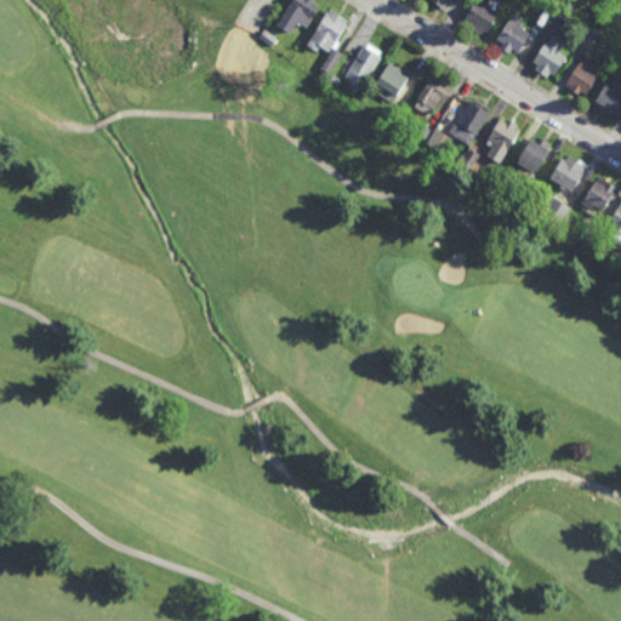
[(291,0),(315,0),(313,5),(319,7),(307,28),(297,22),(290,34),(278,26),(291,0)]
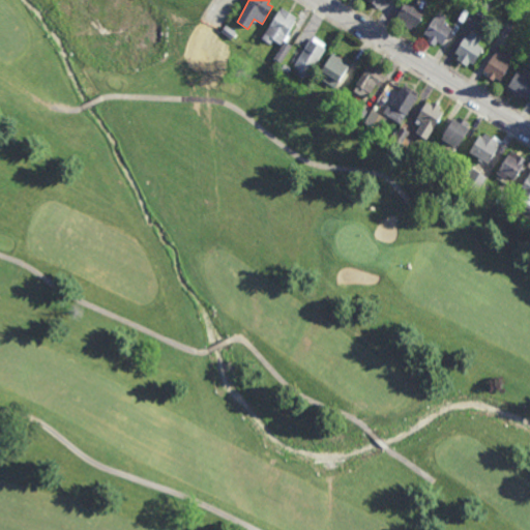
[(417,28),(425,11),(413,5),(416,0),(408,0),(398,18),(417,28)]
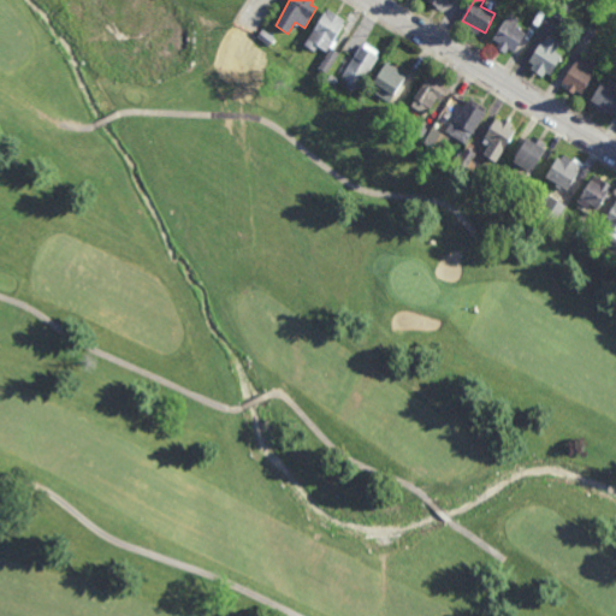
[(562,21),(549,12),(556,0),(572,0),(575,3),(562,21)]
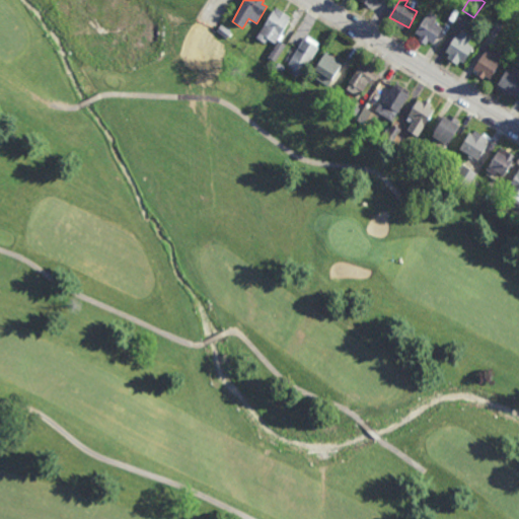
[(276,8),(291,18),(274,46),(267,40),(265,45),(256,39),(276,8)]
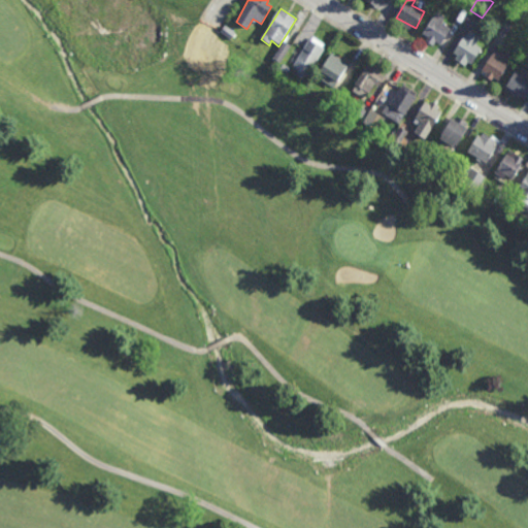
[(441,45),(451,30),(439,24),(443,17),(436,13),(424,34),(428,36),(426,41),(433,45),(435,40),(441,45)]
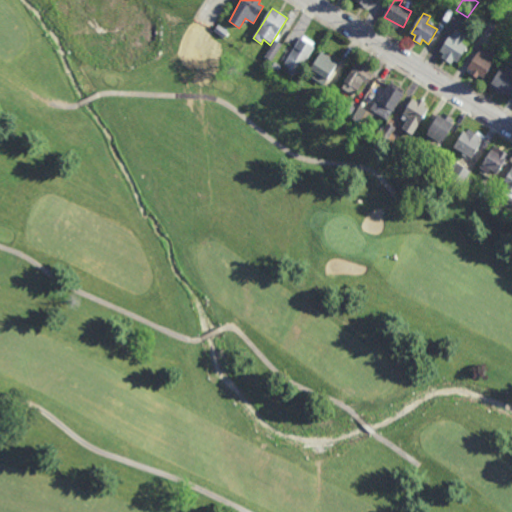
[(489,38),(482,33),(490,21),(497,25),(489,38)]
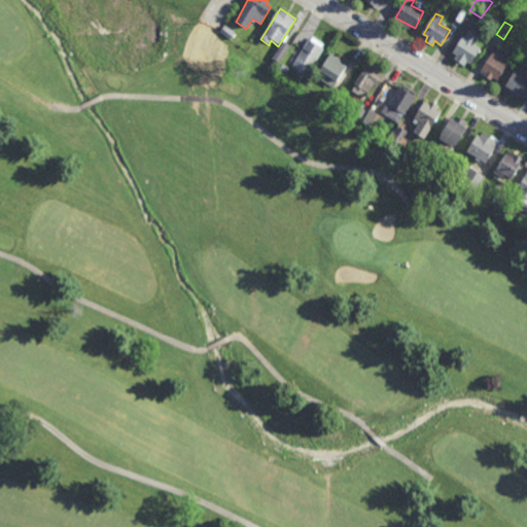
[(231,38),(220,30),(225,24),(235,32),(231,38)]
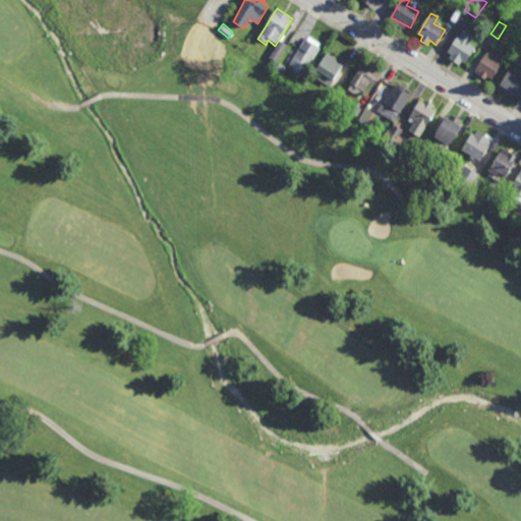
[(466,63),(475,48),(467,44),(472,36),(462,31),(459,39),(456,37),(448,52),(454,55),(450,61),(458,65),(461,60),(466,63)]
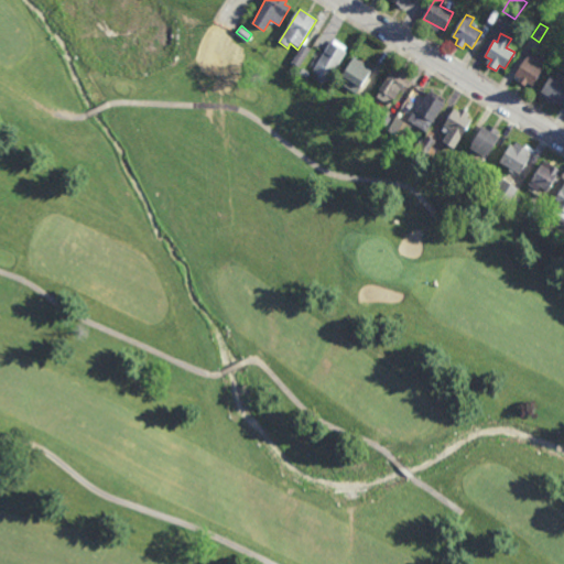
[(329,43),(333,44),(335,41),(347,49),(344,52),(347,53),(326,86),(316,80),(320,76),(314,72),(329,43)]
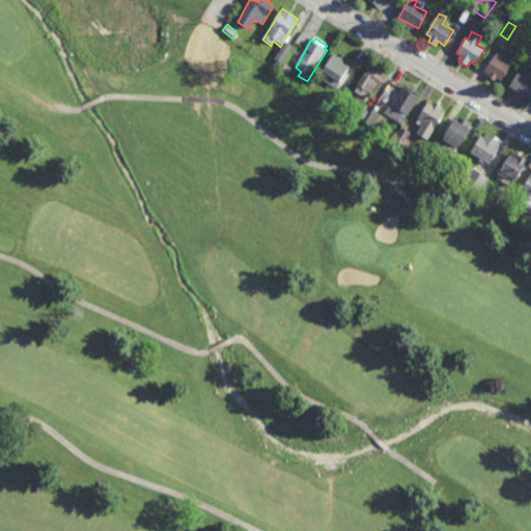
[(282,62),(275,57),(284,42),(292,46),(282,62)]
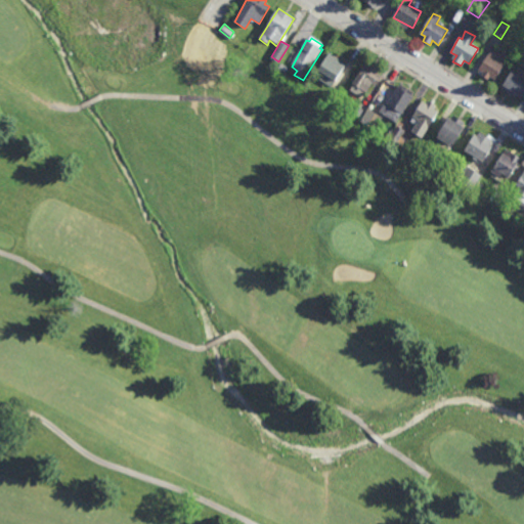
[(496,80),(508,60),(490,51),(479,71),(484,73),(482,77),(488,81),(490,77),(496,80)]
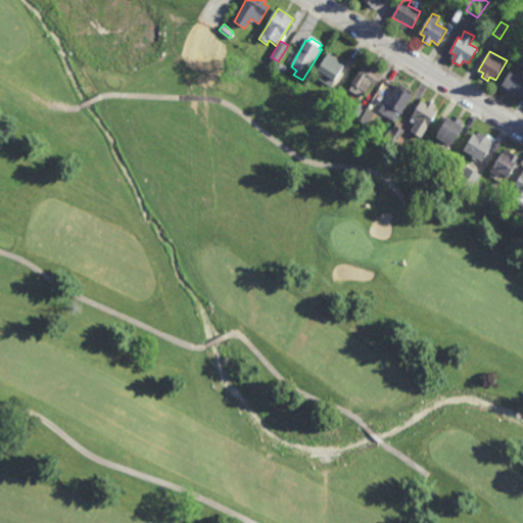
[(329,54),(345,62),(334,82),(317,72),(329,54)]
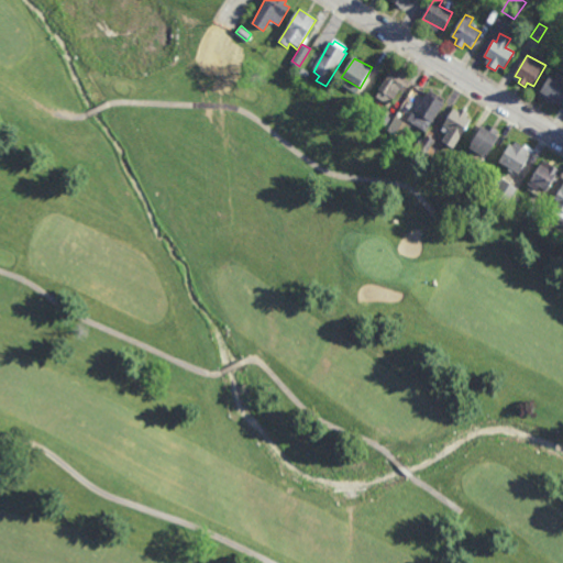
[(307,78),(298,73),(301,67),(310,73),(307,78)]
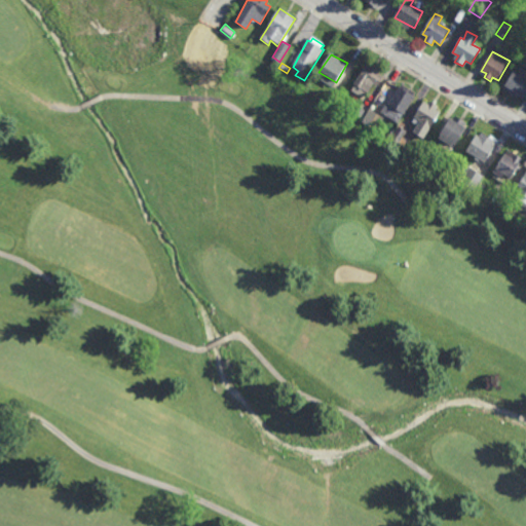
[(365,67),(369,68),(372,64),(380,70),(377,74),(382,77),(376,88),(373,86),(367,96),(352,86),(365,67)]
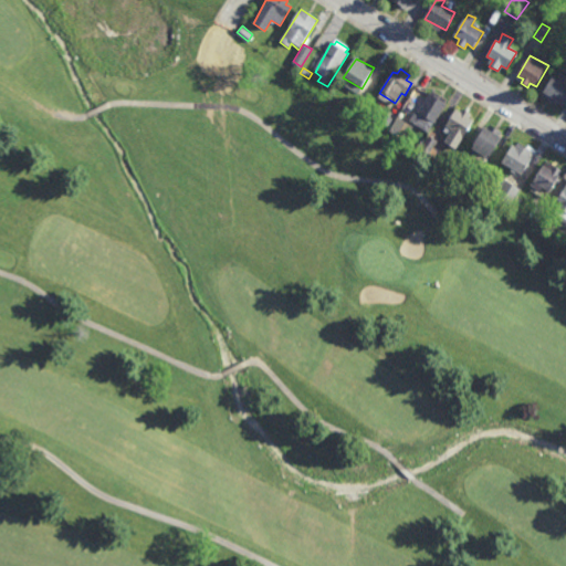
[(565,106),(565,104),(565,84),(552,75),(541,95),(556,104),(557,101),(565,106)]
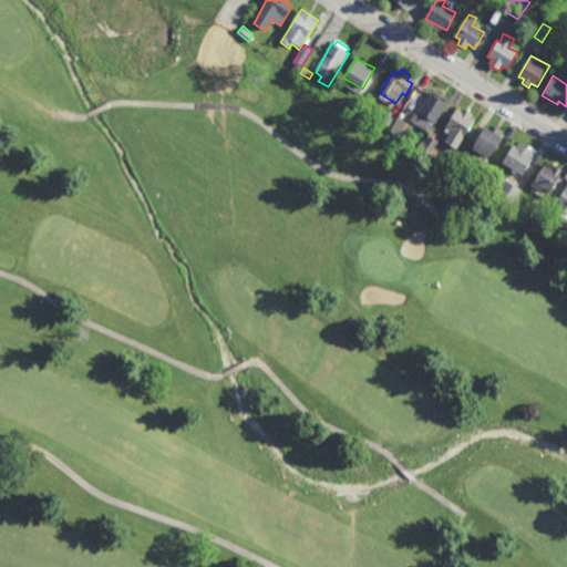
[(434,91),(450,101),(434,125),(419,114),(434,91)]
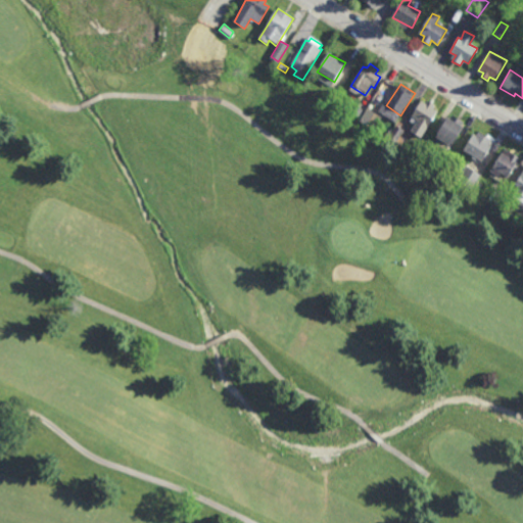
[(420,102),(425,104),(428,99),(436,103),(432,109),(437,111),(420,142),(412,137),(420,121),(412,117),(420,102)]
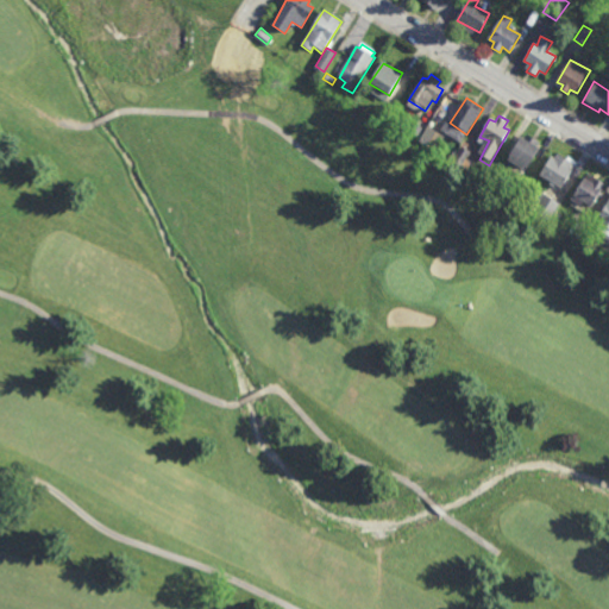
[(435,150),(419,140),(427,125),(444,136),(435,150)]
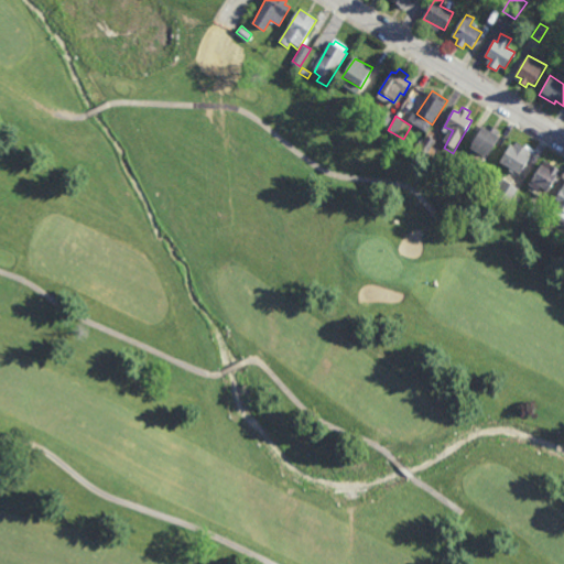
[(472,148),(487,156),(497,138),(481,128),(469,145),(472,148)]
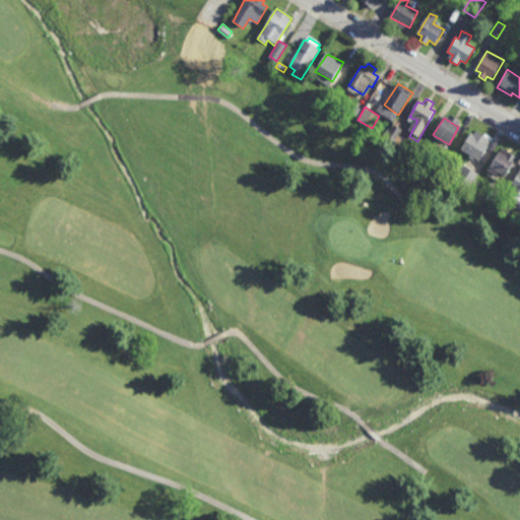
[(393,142),(386,137),(393,125),(401,129),(393,142)]
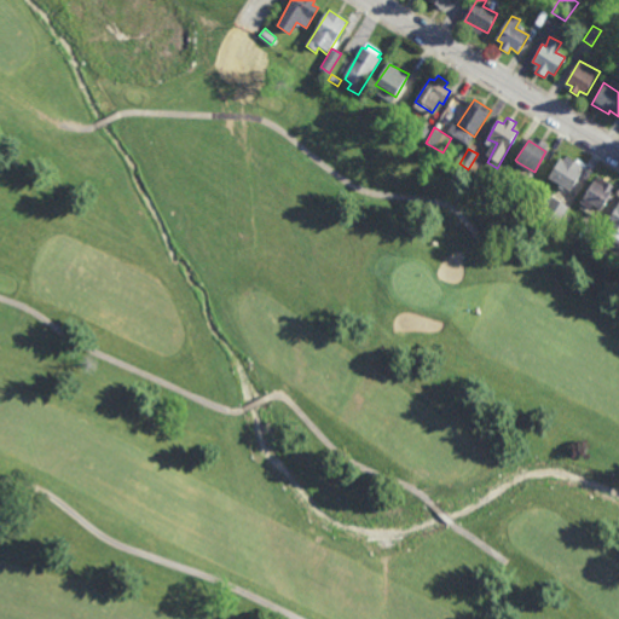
[(566,157),(584,168),(580,172),(583,173),(571,192),(547,179),(560,160),(563,162),(566,157)]
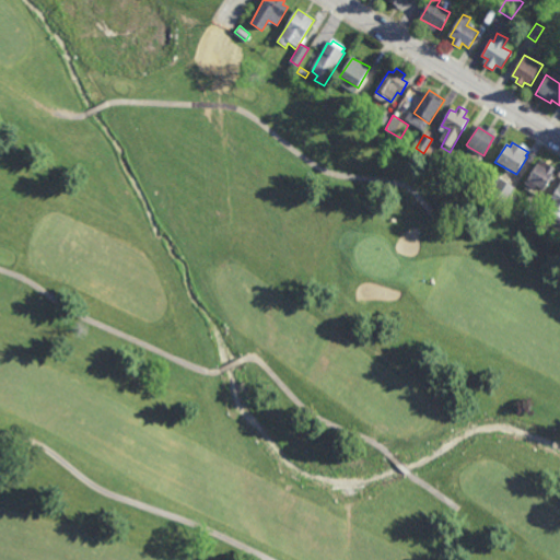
[(540,160),(556,170),(545,191),(536,186),(534,190),(526,186),(529,182),(526,179),(540,160)]
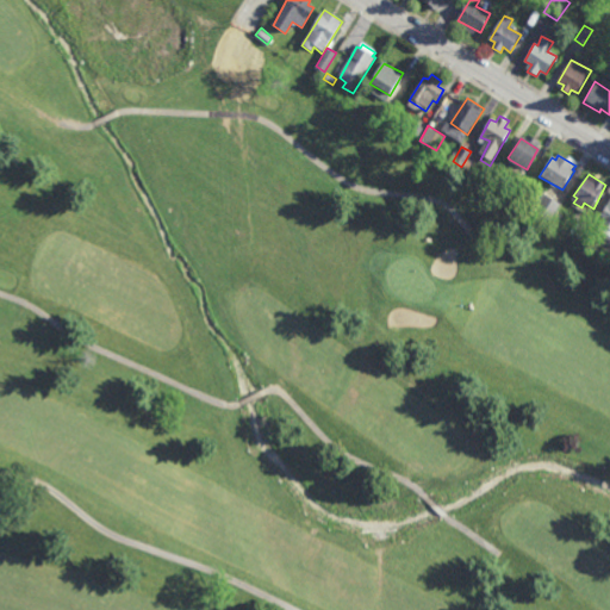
[(516,199),(503,190),(506,182),(512,186),(517,180),(526,186),(516,199)]
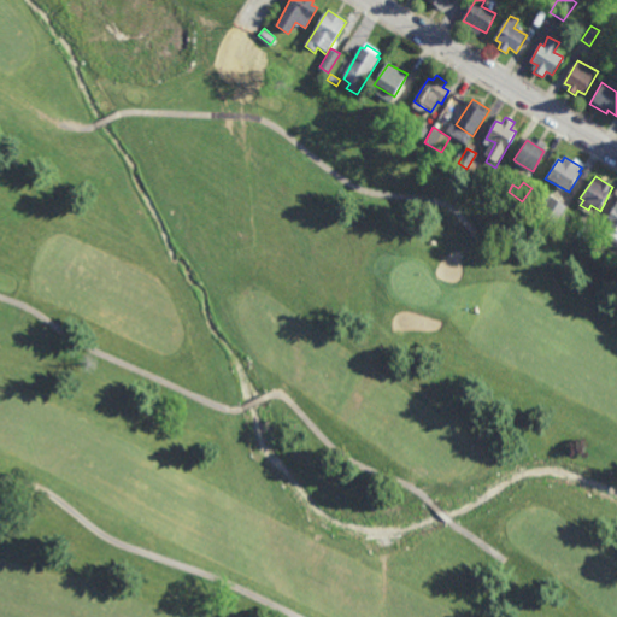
[(556,223),(535,211),(546,193),(566,206),(556,223)]
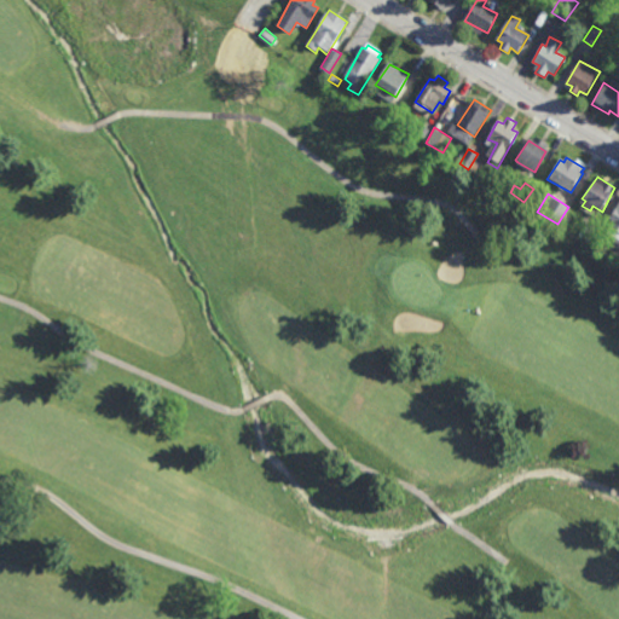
[(608,233),(618,239),(618,204),(608,221),(612,225),(608,233)]
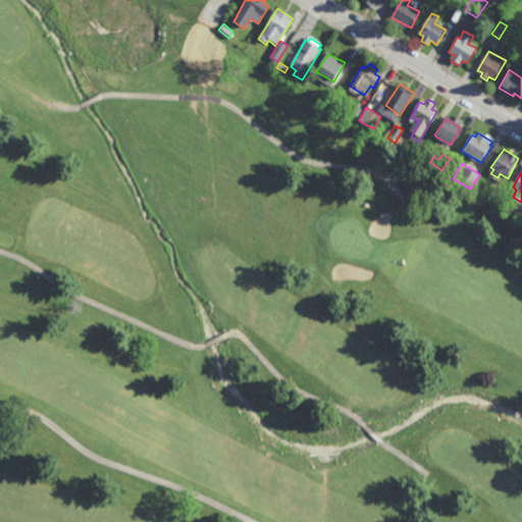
All buildings are outlined.
